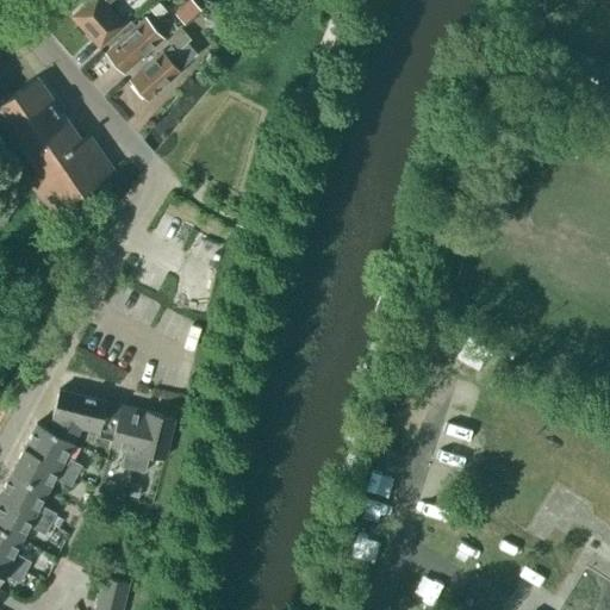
[(107,5),(112,0),(91,0),(76,14),(76,20),(98,47),(124,24),(107,5)]
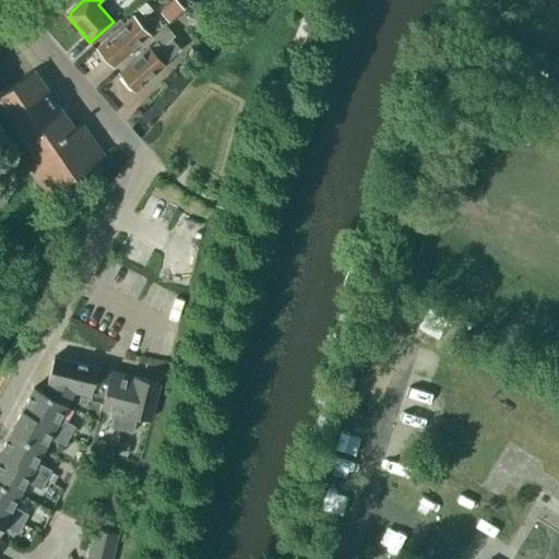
[(183,10),(174,0),(171,0),(158,12),(168,23),(183,10)]
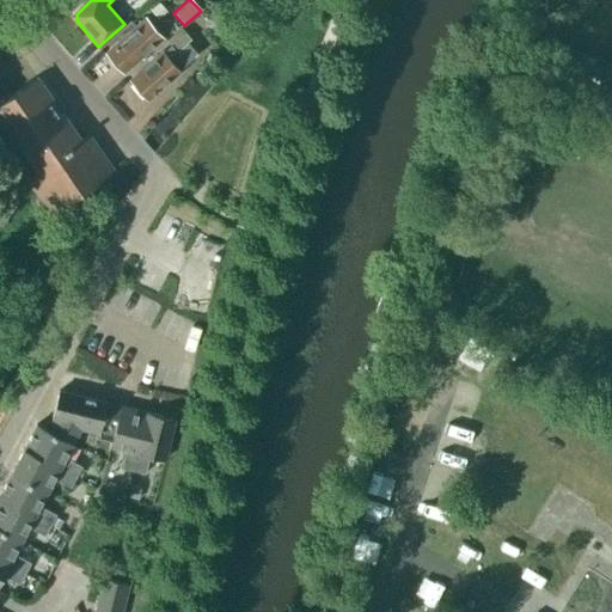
[(123,73),(164,37),(147,19),(106,55),(123,73)]
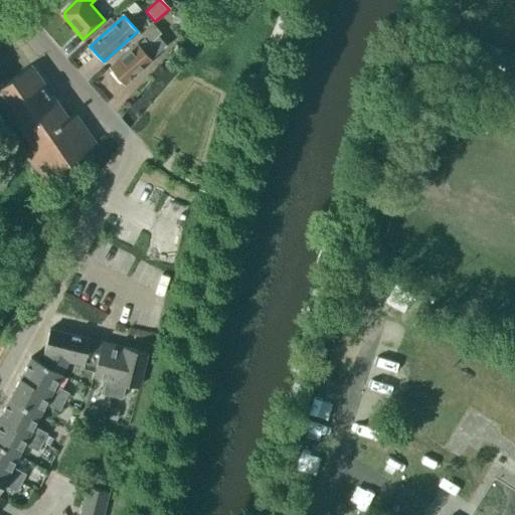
[(153,24),(150,27),(141,35),(144,39),(138,44),(110,68),(124,84),(167,46),(158,36),(161,33),(153,24)]
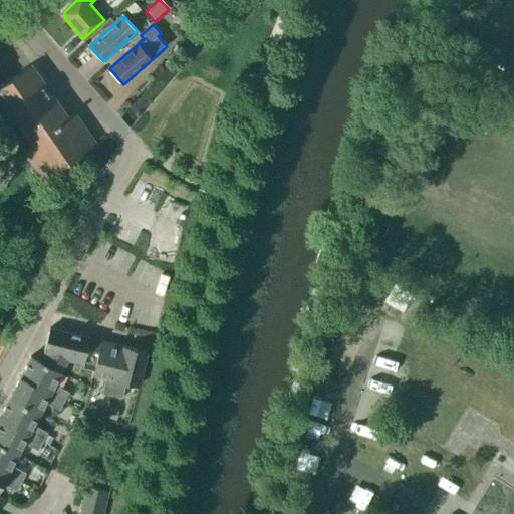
[(30,65),(9,80),(0,85),(0,106),(11,121),(18,116),(35,141),(21,150),(42,179),(94,143),(73,113),(67,117),(30,65)]
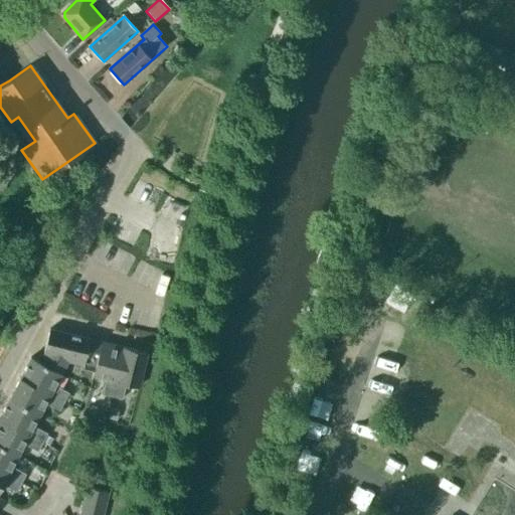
[(0,86),(9,80),(0,68),(0,86)]
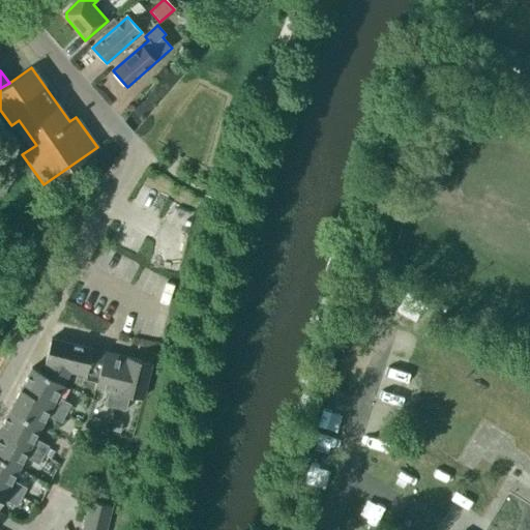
[(84,380),(97,383),(105,354),(92,351),(92,349),(51,339),(46,362),(47,363),(40,374),(64,384),(70,372),(85,376),(84,380)]
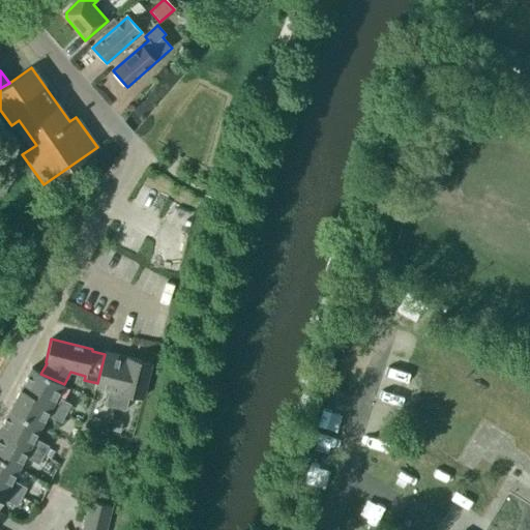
[(117,408),(128,358),(105,352),(105,354),(97,383),(96,387),(110,390),(107,406),(117,408)]
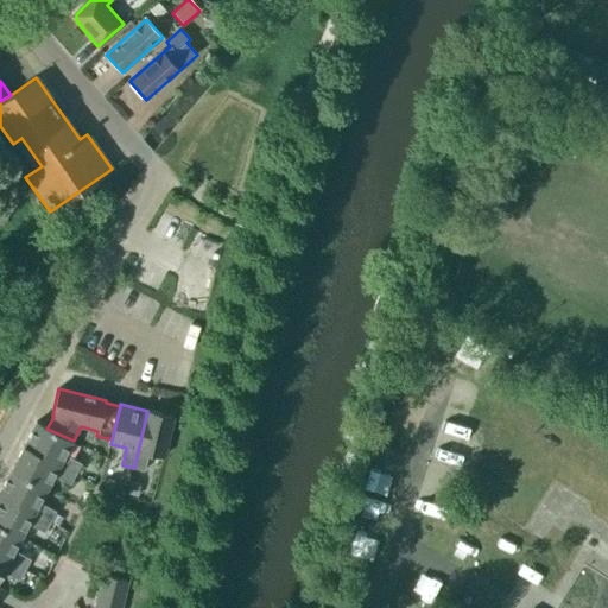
[(173,418),(147,411),(134,468),(146,472),(150,454),(164,457),(173,418)]
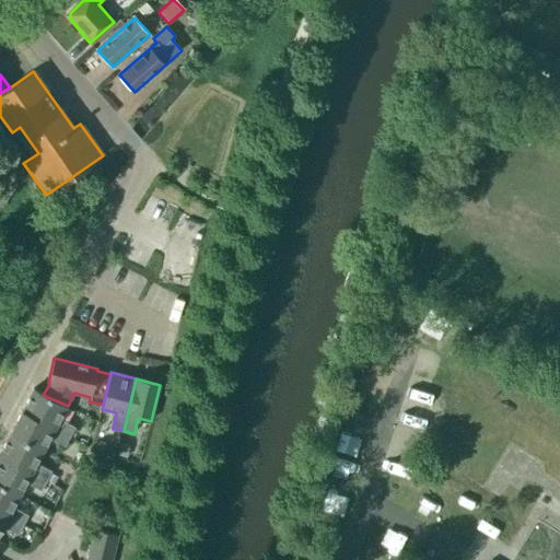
[(33,389),(21,411),(70,436),(74,428),(60,420),(68,406),(43,395),(33,389)]
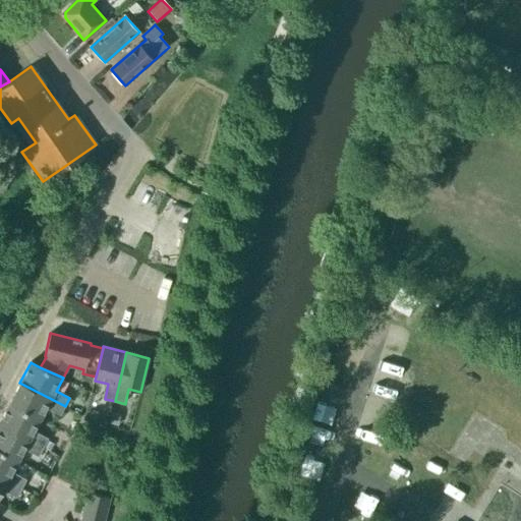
[(19,383),(9,403),(41,419),(47,408),(60,415),(65,406),(19,383)]
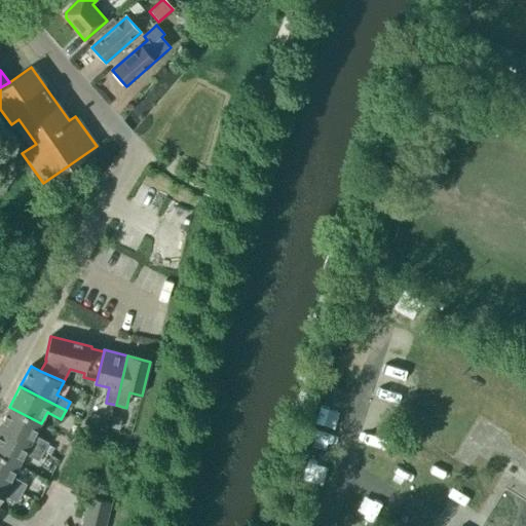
[(9,407),(0,423),(0,428),(43,451),(48,443),(34,436),(41,423),(9,407)]
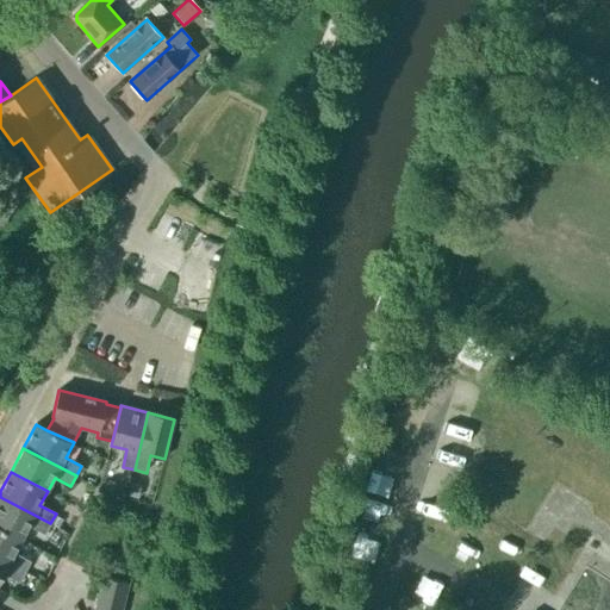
[(142,486),(130,483),(126,496),(138,499),(142,486)]
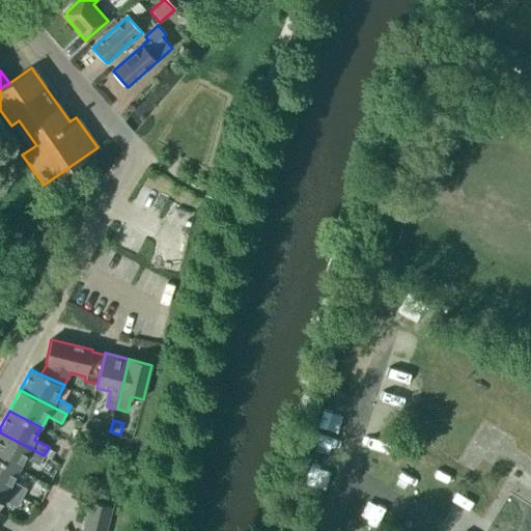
[(0,432),(0,458),(19,469),(25,457),(38,465),(44,455),(0,432)]
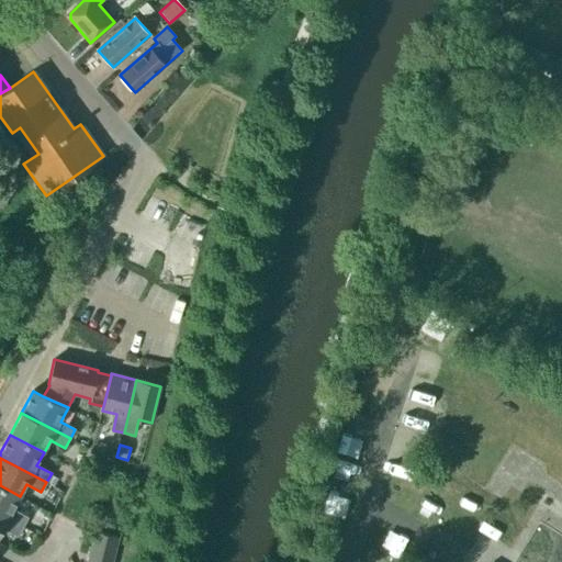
[(0,485),(0,514),(22,527),(27,517),(13,509),(20,496),(0,485)]
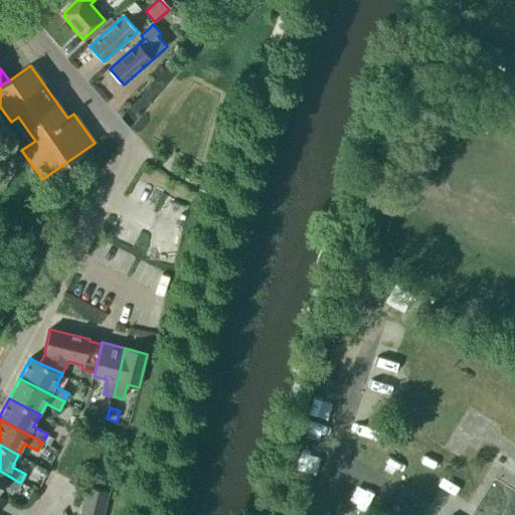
[(20,483),(0,471),(0,489),(3,484),(16,491),(20,483)]
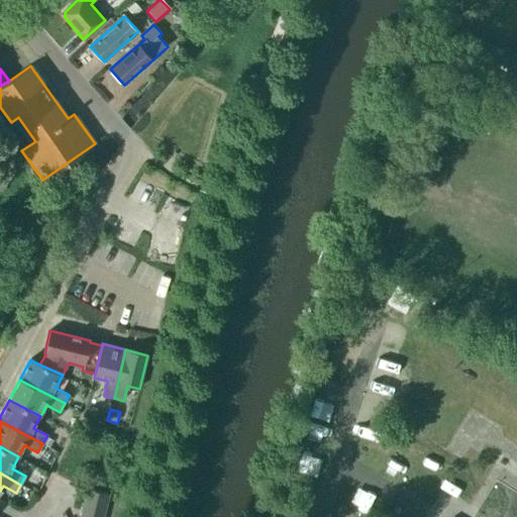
[(34,493),(23,488),(19,496),(30,501),(34,493)]
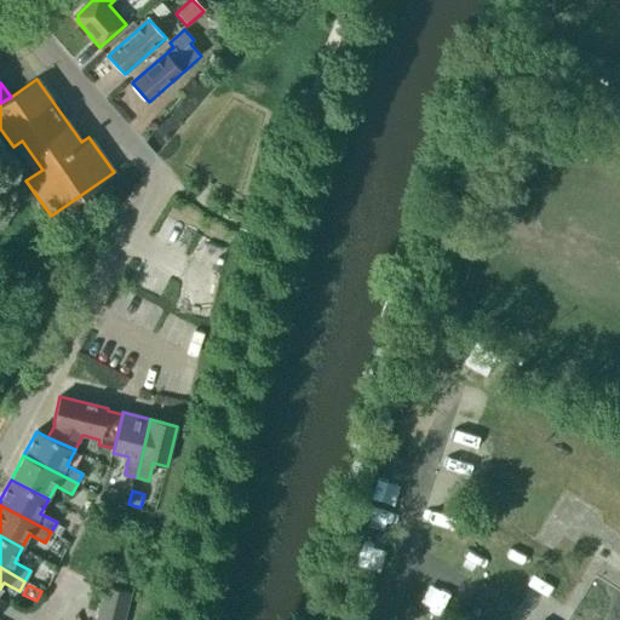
[(131,593),(104,587),(102,600),(127,606),(131,593)]
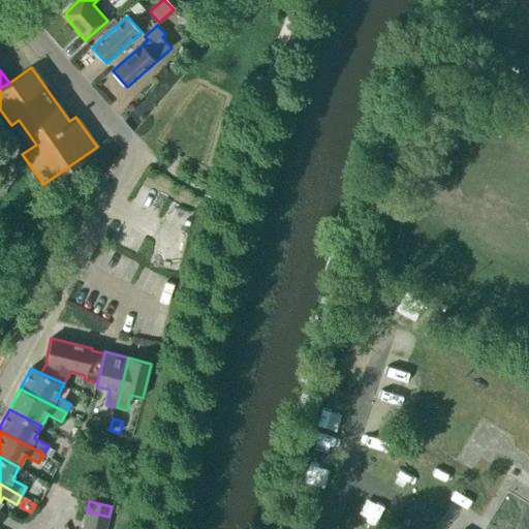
[(87,511),(84,522),(106,527),(109,517),(87,511)]
